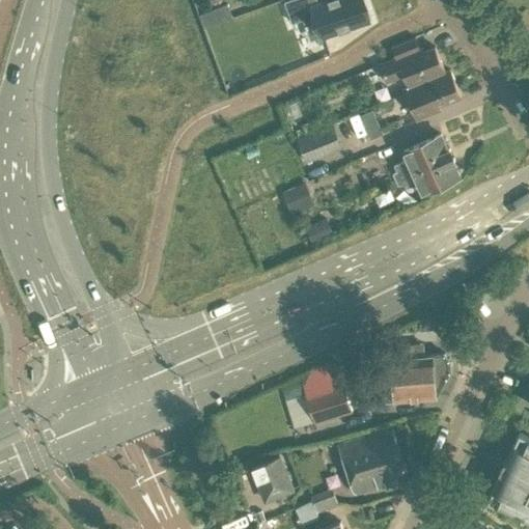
[(290,24),(313,16),(321,36),(367,19),(359,0),(326,0),(316,4),(314,0),(287,0),(282,2),(290,24)]
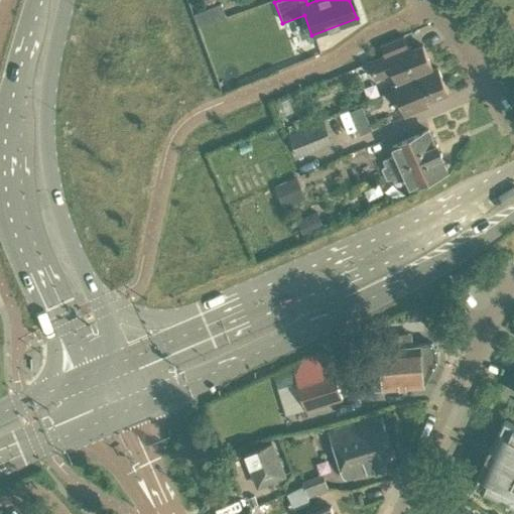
[(224,18),(220,5),(191,15),(197,28),(224,18)]
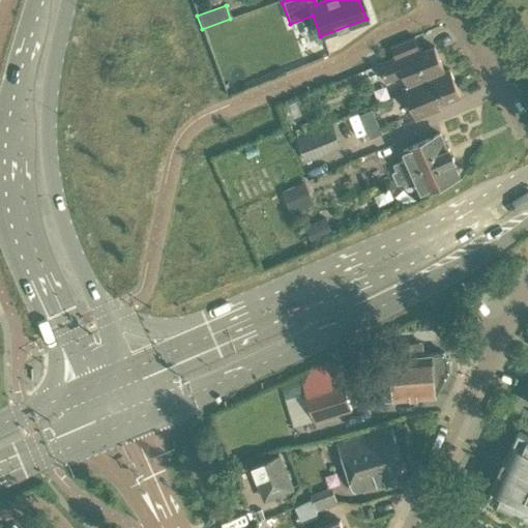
[(389,48),(392,56),(393,59),(376,66),(363,70),(368,80),(379,75),(382,83),(400,77),(405,88),(443,74),(433,48),(421,53),(420,48),(416,49),(412,38),(393,46),(389,48)]
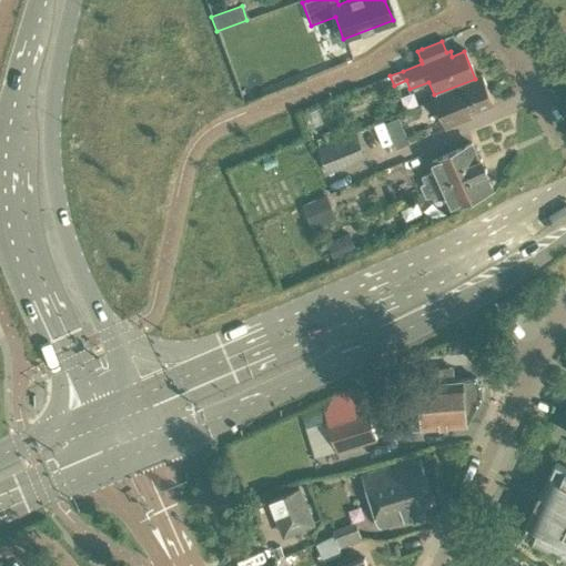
[(475,79),(434,94),(430,97),(442,130),(463,121),(461,115),(492,103),(481,77),(475,79)]
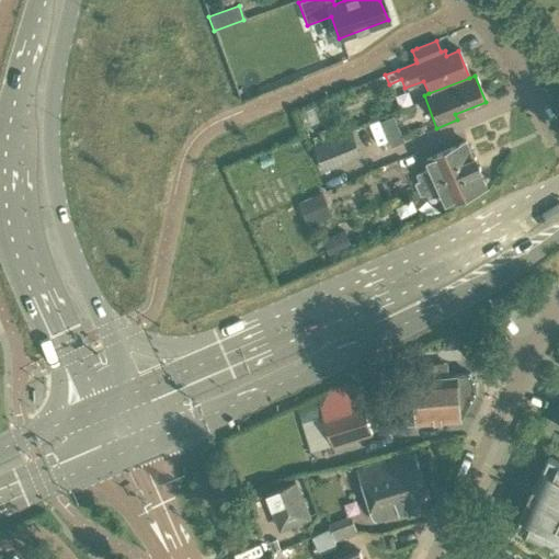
[(423,93),(408,99),(417,124),(432,118),(423,93)]
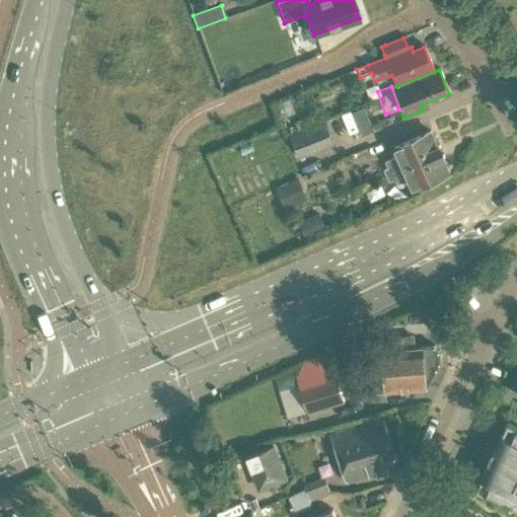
[(297,158),(331,145),(322,122),(288,135),(297,158)]
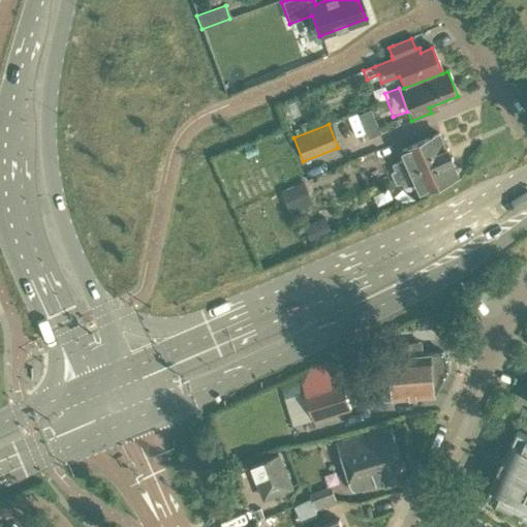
[(363,128),(367,138),(377,134),(373,124),(363,128)]
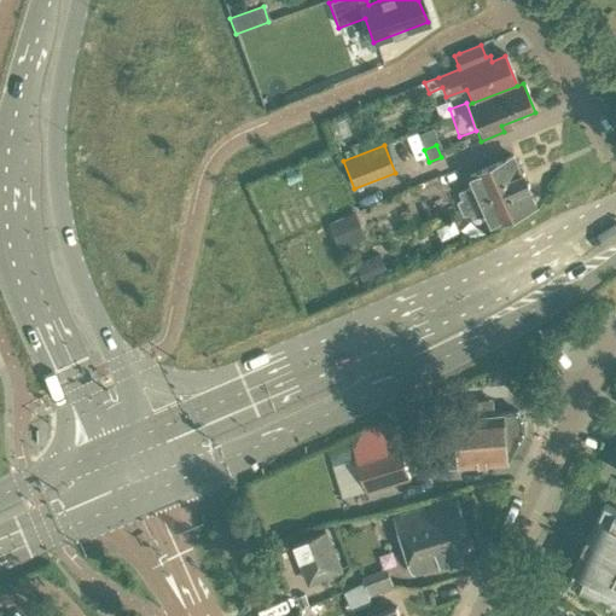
[(458,210),(522,182),(511,157),(469,176),(474,187),(457,195),(459,201),(454,203),(458,210)]
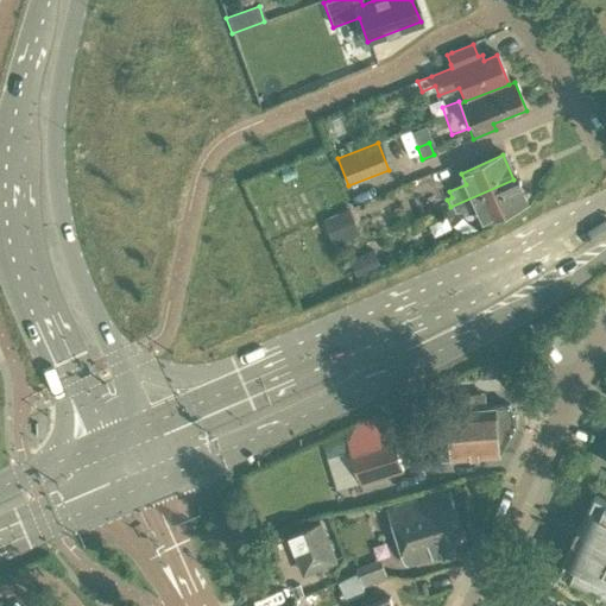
[(524,203),(513,180),(450,207),(454,215),(459,213),(461,219),(477,212),(481,222),(524,203)]
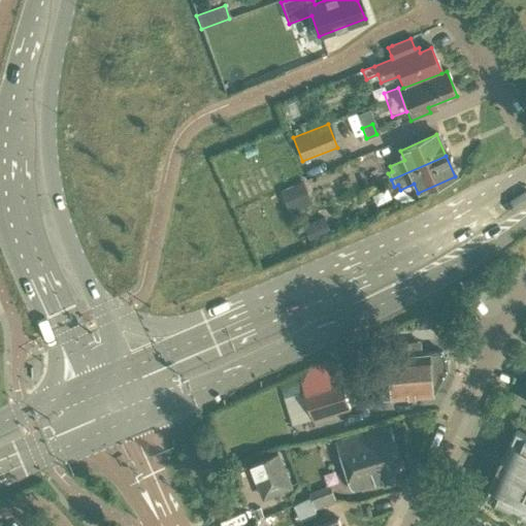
[(306,185),(329,171),(322,160),(299,174),(306,185)]
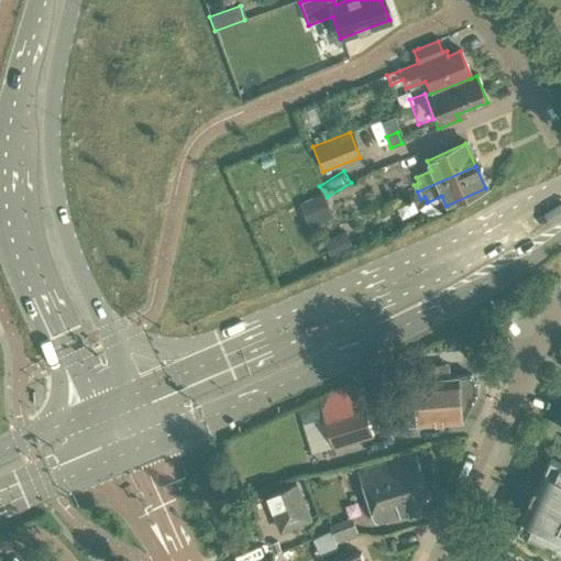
[(322,194),(296,205),(306,229),(332,218),(322,194)]
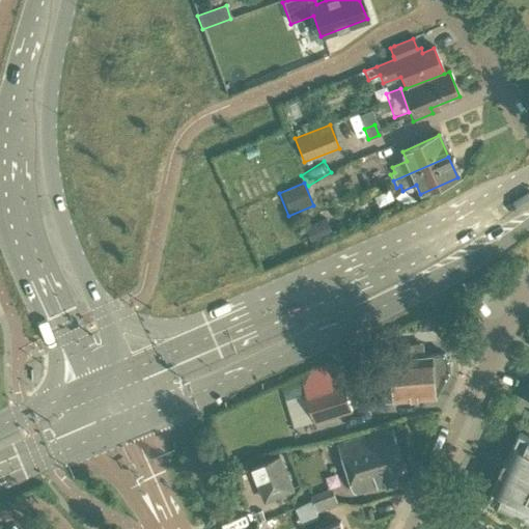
[(302,225),(310,245),(332,237),(324,217),(302,225)]
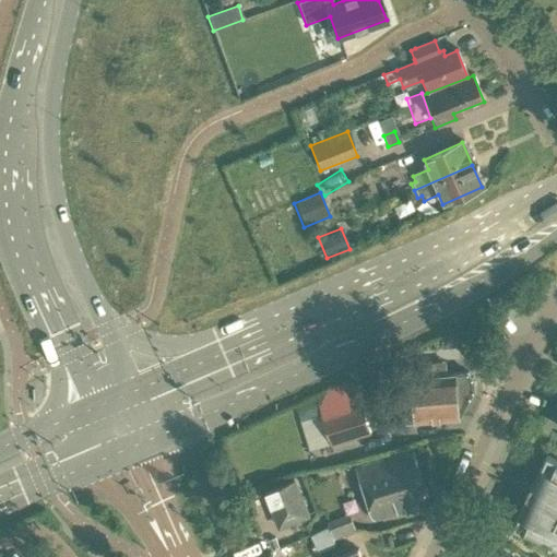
[(457,341),(452,339),(450,332),(438,338),(439,351),(457,348),(457,341)]
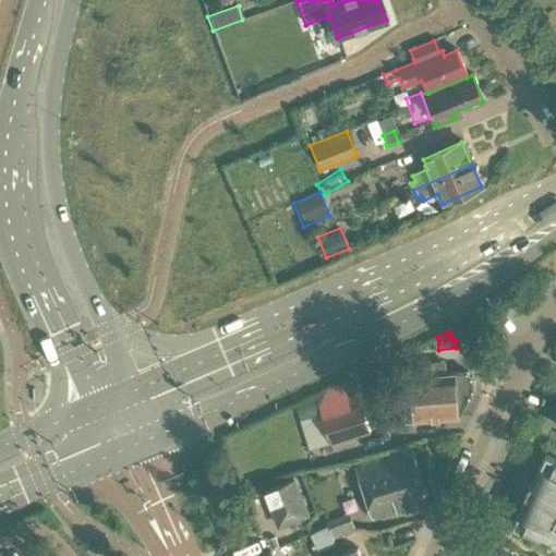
[(413,408),(401,409),(402,421),(457,417),(472,391),(471,379),(463,372),(445,373),(444,362),(417,364),(417,375),(410,376),(413,408)]
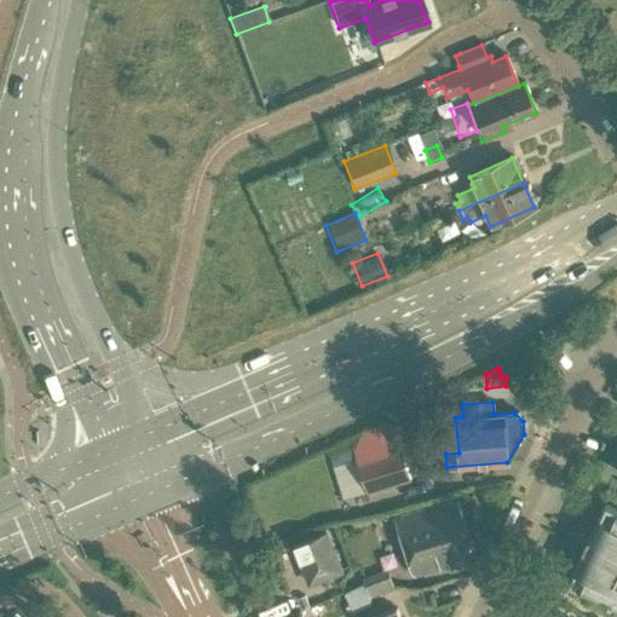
[(392,424),(376,431),(381,450),(398,445),(392,424)]
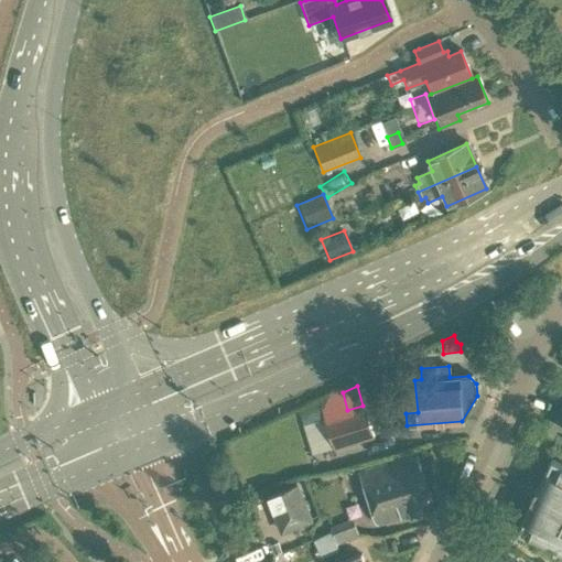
[(332,451),(373,439),(363,406),(323,417),(332,451)]
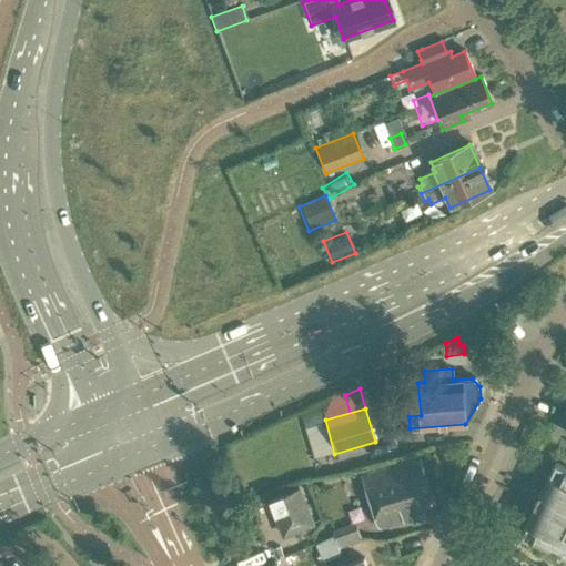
[(418,461),(362,477),(377,528),(411,518),(413,522),(435,515),(418,461)]
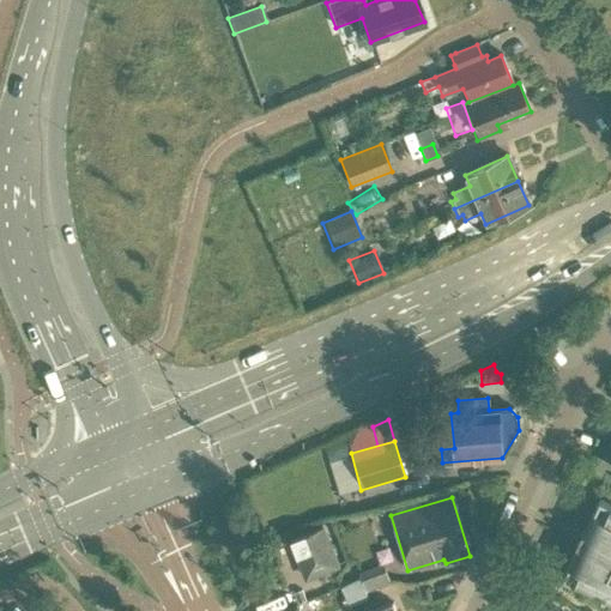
[(610,602),(610,506),(598,501),(582,533),(580,532),(579,534),(581,536),(578,544),(575,543),(574,544),(576,545),(561,579),(610,602)]
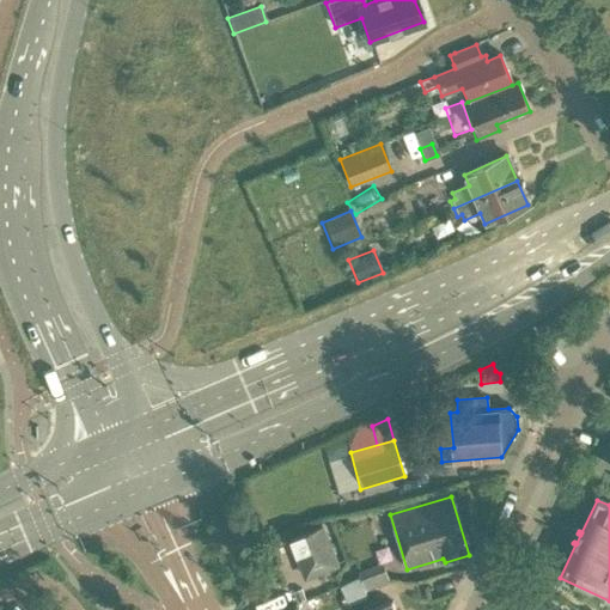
[(321,528),(290,540),(305,579),(336,566),(321,528)]
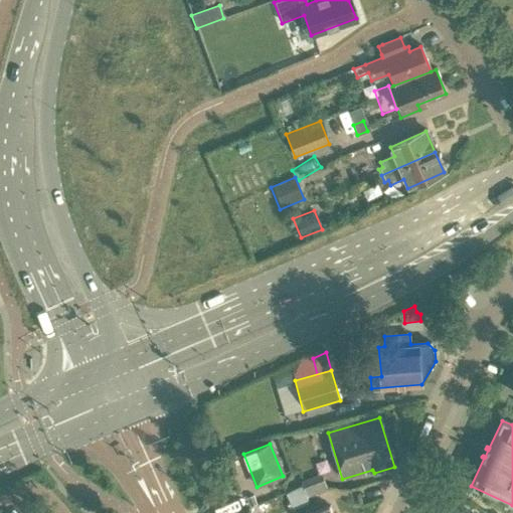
[(300,486),(284,493),(292,509),(308,502),(300,486)]
